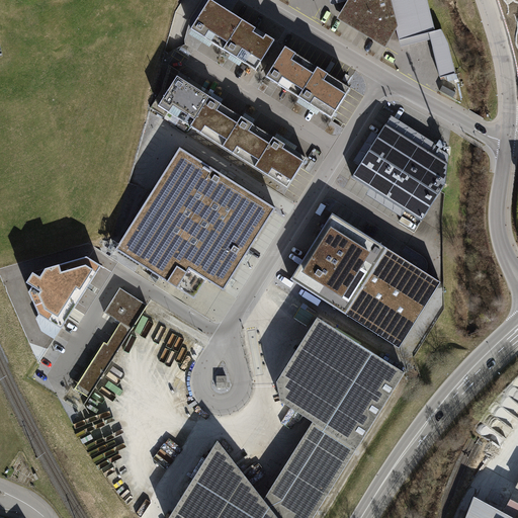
[(241,20),(208,0),(207,0),(190,29),(223,50),(241,20)]
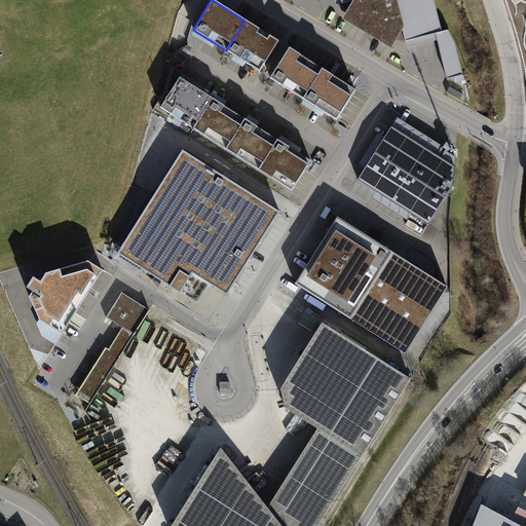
[(353,2),(342,22),(392,49),(402,32),(407,49),(438,41),(447,80),(462,75),(455,45),(448,32),(442,33),(433,0),(334,0),(335,6),(353,2)]
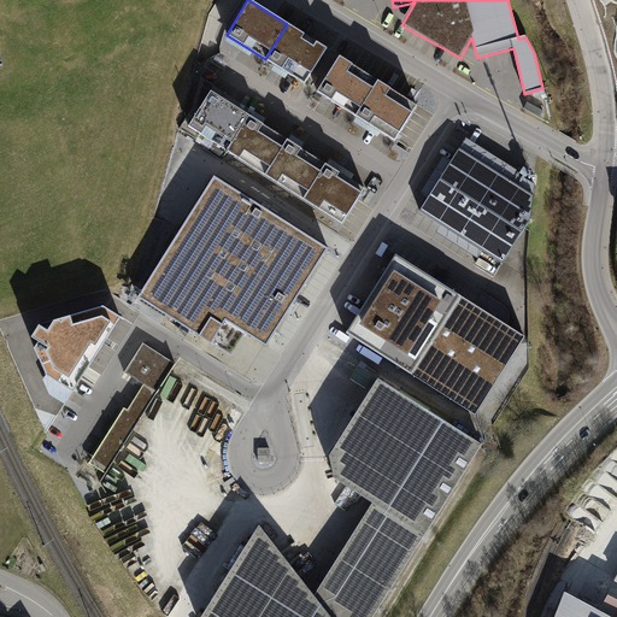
[(327,48),(287,24),(265,59),(305,83),(327,48)]
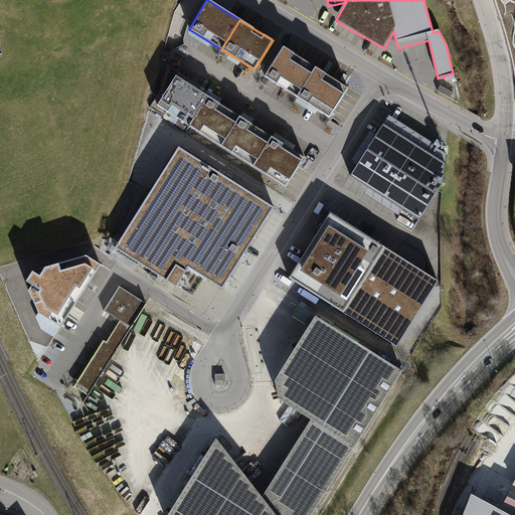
[(296,97),(314,64),(281,45),(263,76),(296,97)]
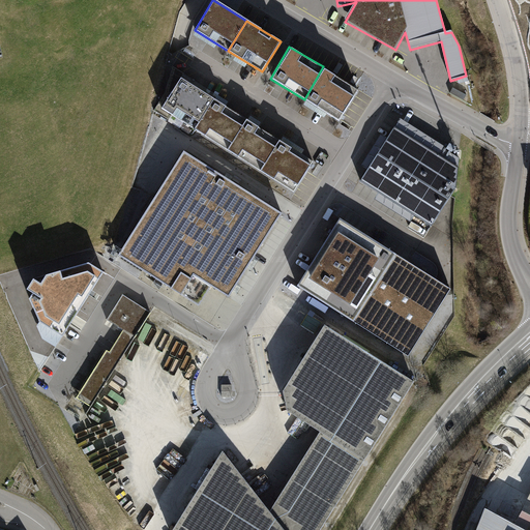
[(357,86),(323,66),(304,99),(337,119),(357,86)]
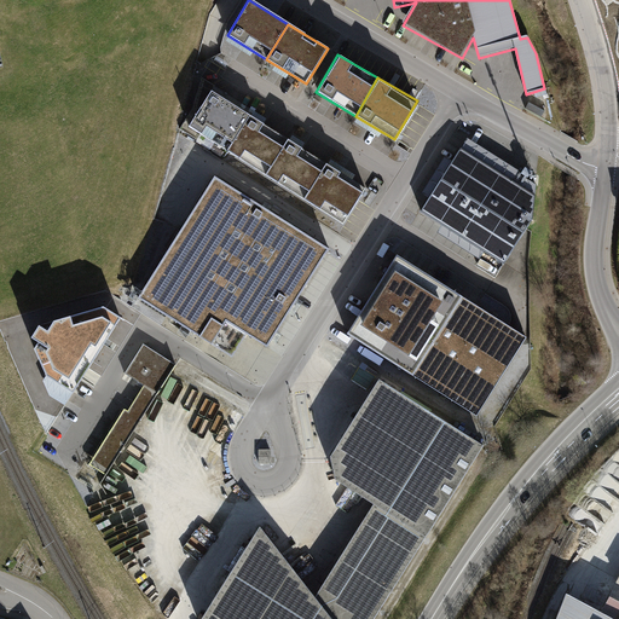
[(227,150),(250,114),(213,90),(190,126),(227,150)]
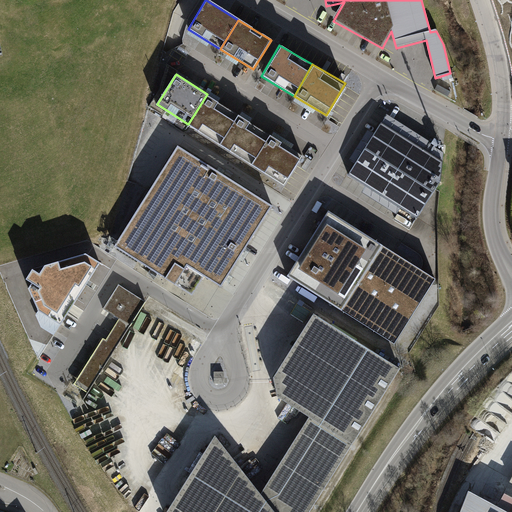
[(220,144),(239,114),(207,94),(188,124),(220,144)]
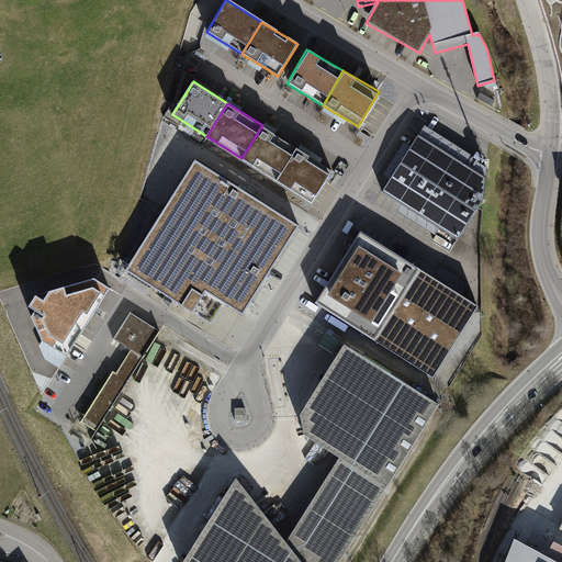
[(277,180),(298,147),(262,125),(242,158),(277,180)]
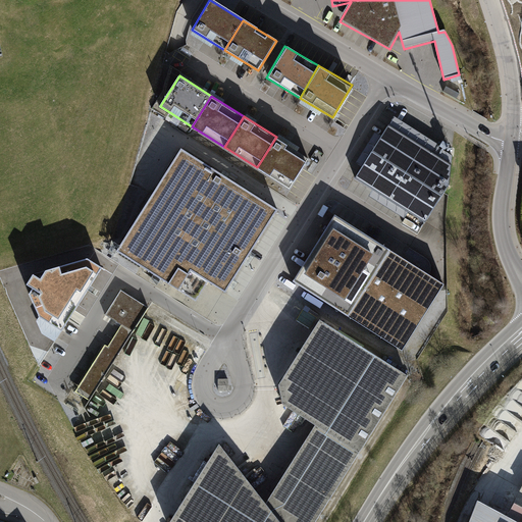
[(433,154),(389,125),(355,179),(427,225),(452,187),(453,156),(437,147),(433,154)]
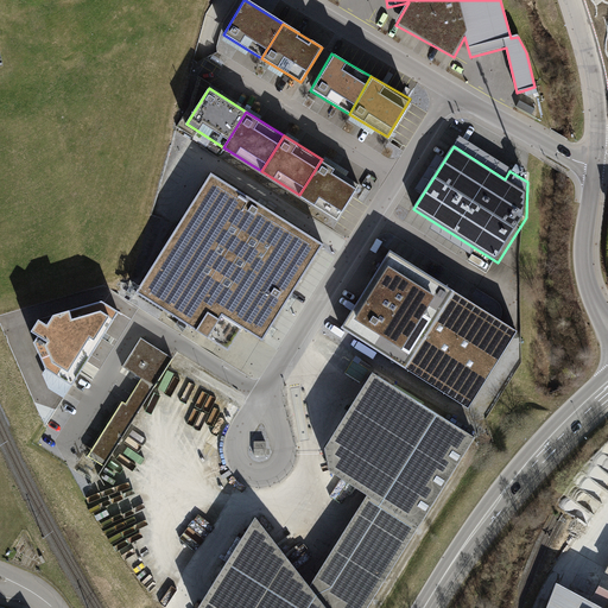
[(340,220),(361,184),(322,159),(299,195),(340,220)]
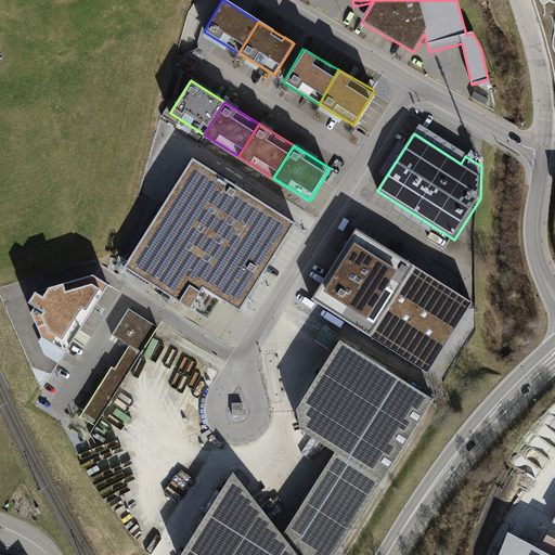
[(233,184),(194,159),(126,268),(209,321),(223,300),(242,312),(247,302),(297,224),(233,184)]
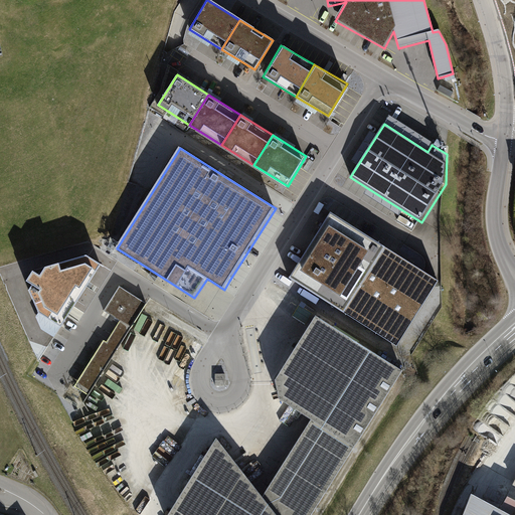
[(443,283),(333,215),(291,283),(401,350),(443,283)]
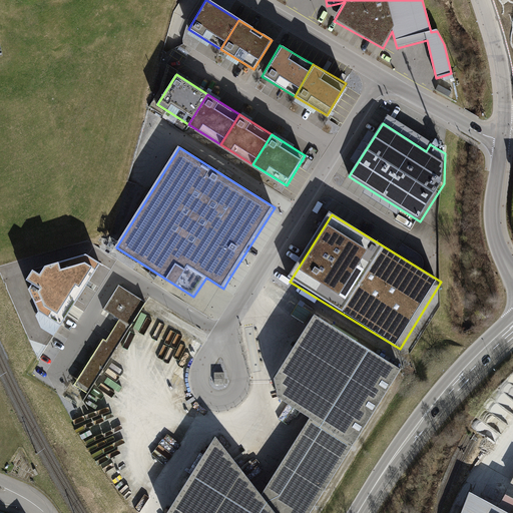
[(37,312),(60,327),(100,264),(85,254),(42,267),(38,273),(35,271),(28,283),(31,284),(27,290),(37,312)]
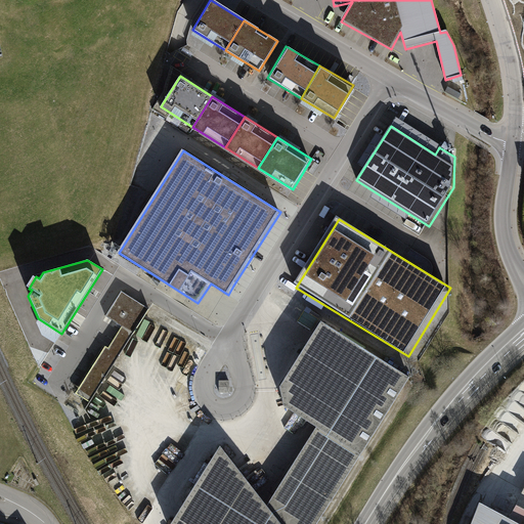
[(149,309),(122,292),(106,317),(122,328),(108,349),(105,347),(76,393),(91,402),(149,309)]
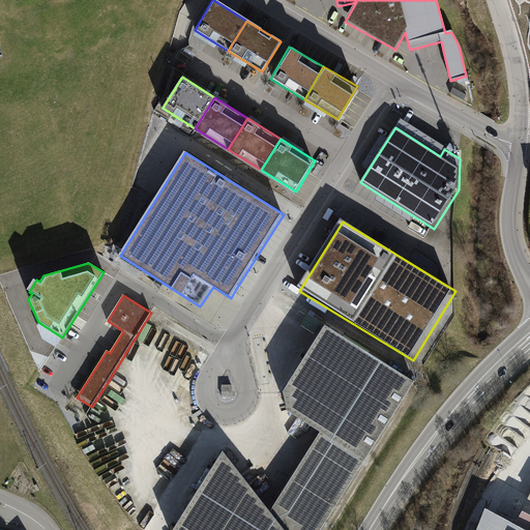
[(321,323),(308,315),(301,325),(315,333),(321,323)]
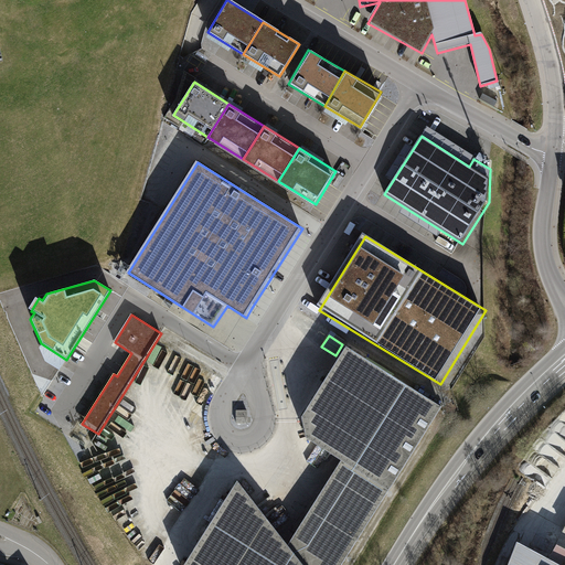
[(340,564),(441,406),(345,345),(301,416),(306,438),(341,460),(287,544),(237,480),(183,564),(340,564)]
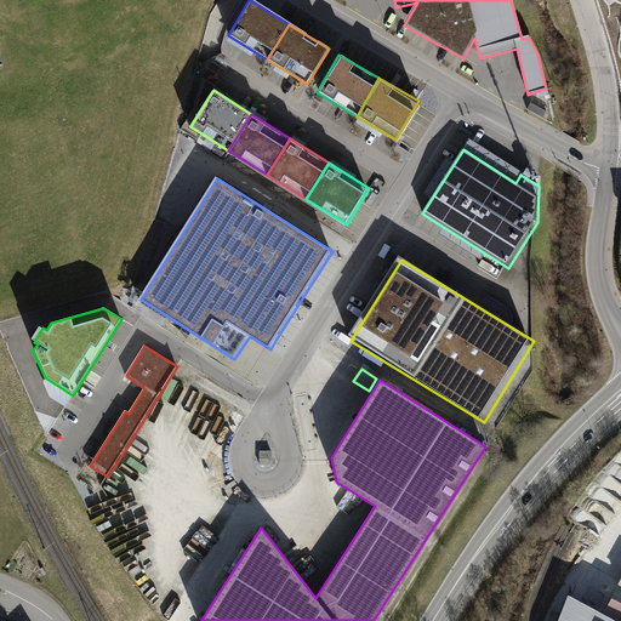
[(271,451),(260,451),(260,466),(271,466),(271,451)]
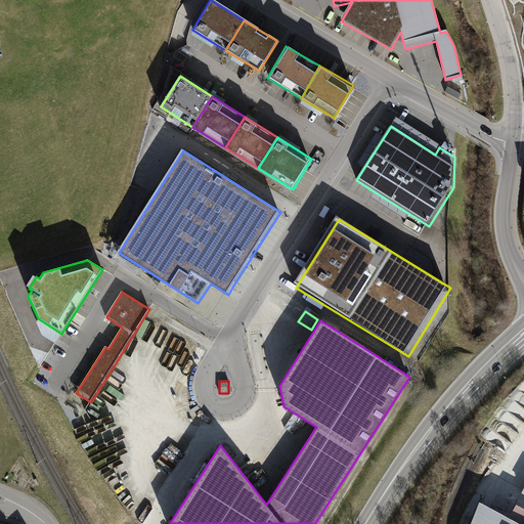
[(518,523),(476,500),(468,523),(518,523)]
